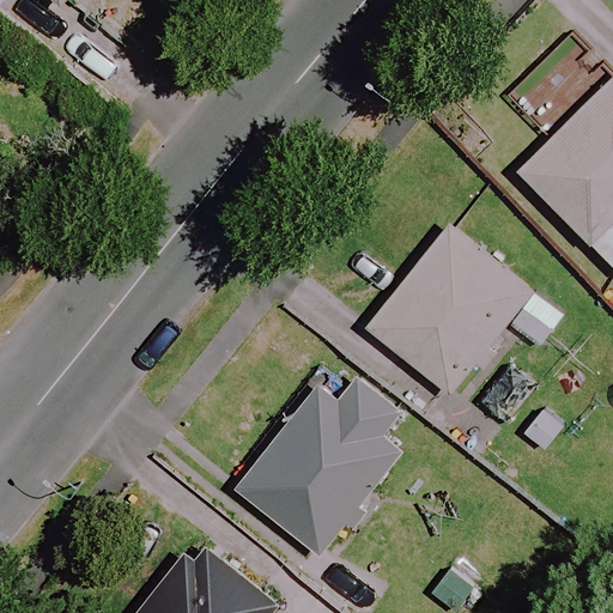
[(612,74),(517,170),(612,267),(612,74)]
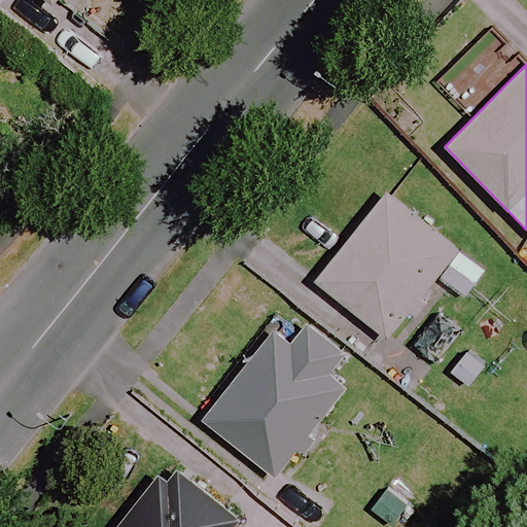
[(314,283),(386,340),(457,250),(385,194),(314,283)]
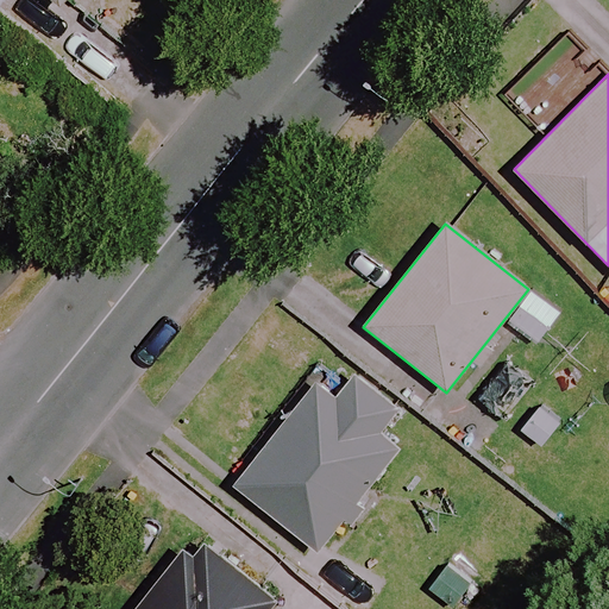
[(336,397),(314,381),(233,487),(319,553),(400,449),(378,432),(399,407),(355,374),(336,397)]
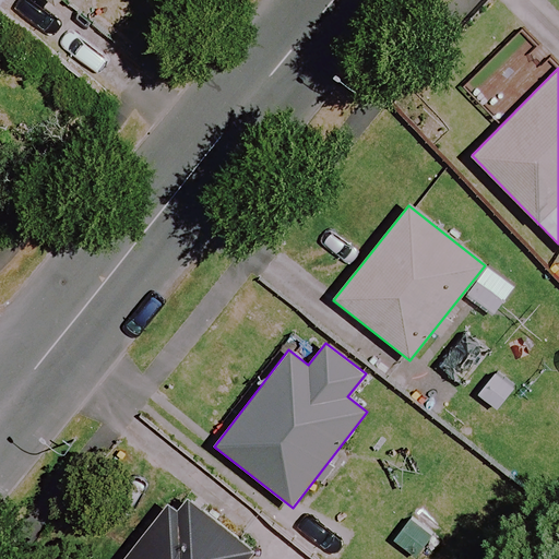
[(244,558),(251,550),(174,494),(125,558),(244,558)]
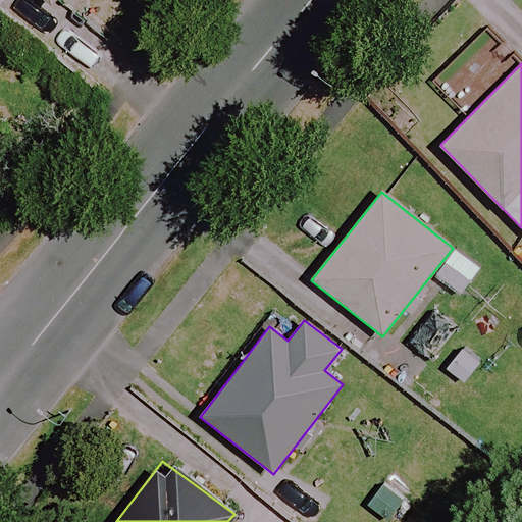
[(373,521),(384,521),(408,494),(386,477),(359,511),(373,521)]
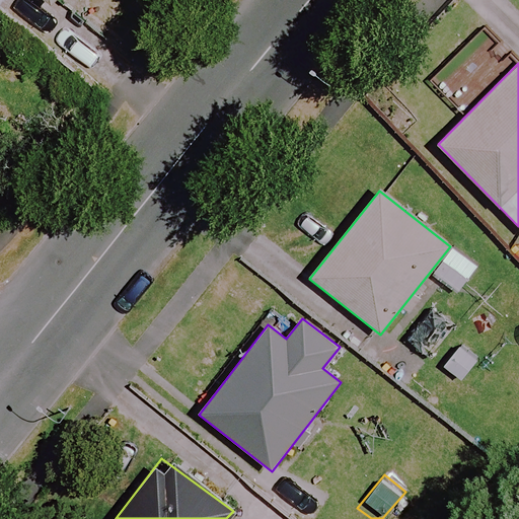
All buildings are outlined.
